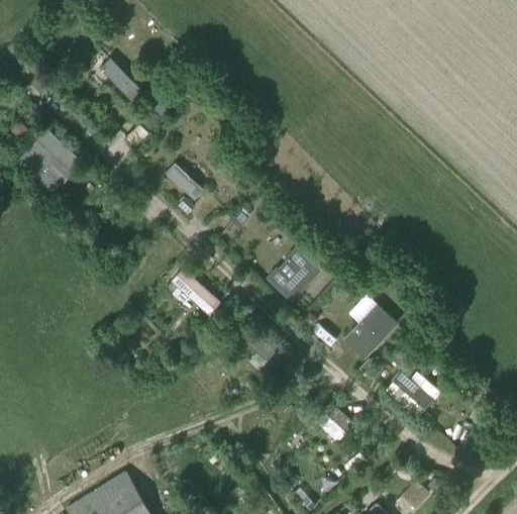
[(134,103),(144,92),(107,57),(97,68),(134,103)]
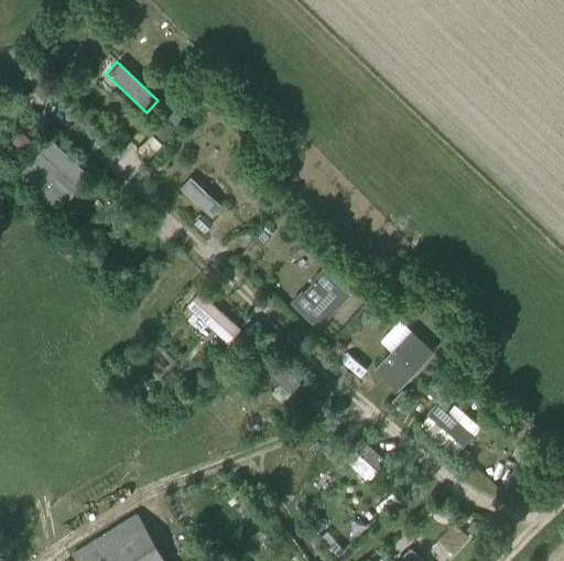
[(176,131),(165,121),(153,135),(164,144),(176,131)]
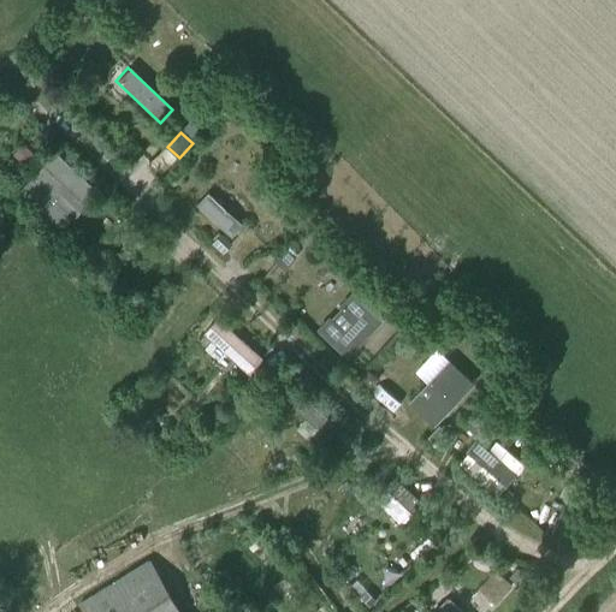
[(163,147),(144,166),(155,176),(173,158),(163,147)]
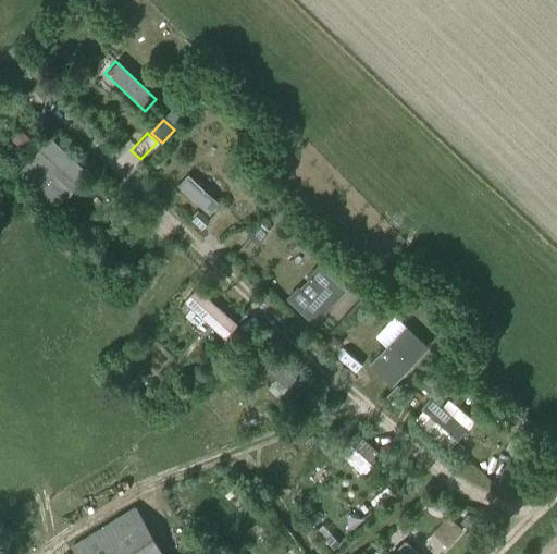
[(20,135),(12,143),(23,152),(31,145),(20,135)]
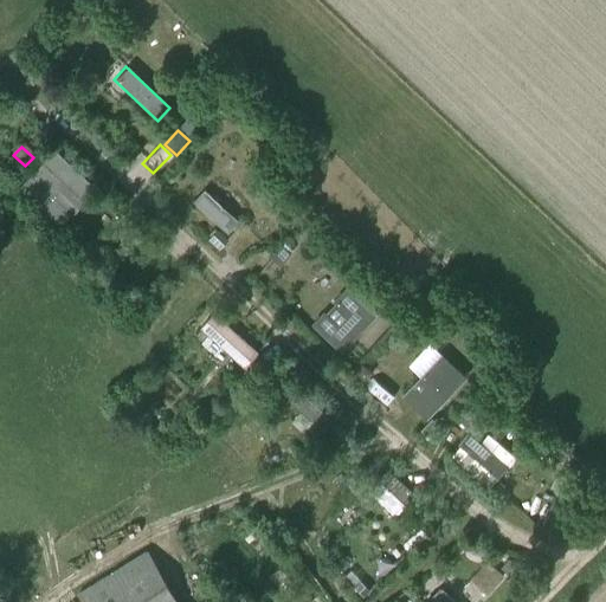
[(94,187),(55,151),(19,191),(57,226),(69,213),(73,217),(85,204),(82,200),(94,187)]
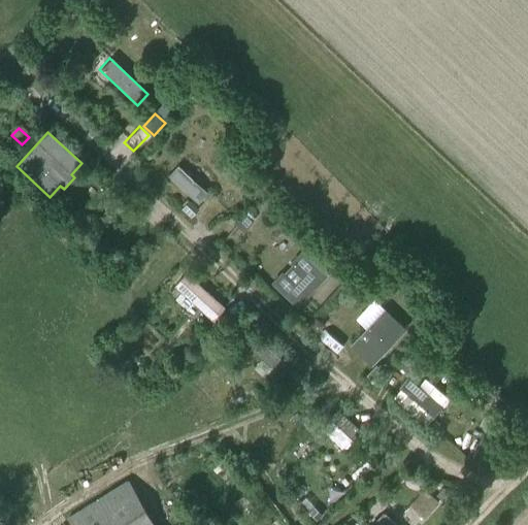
[(199,204),(208,193),(175,166),(166,177),(199,204)]
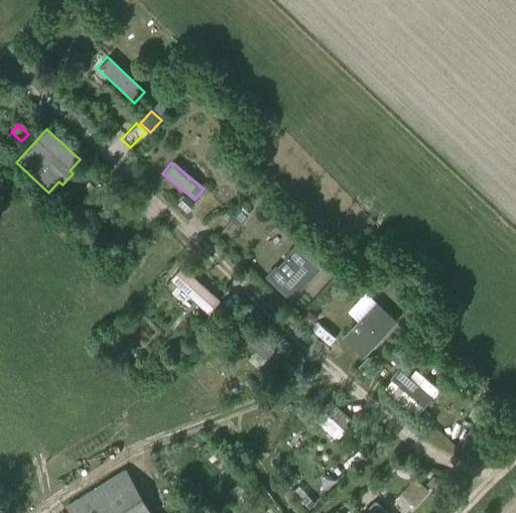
[(186,213),(192,206),(185,199),(178,206),(186,213)]
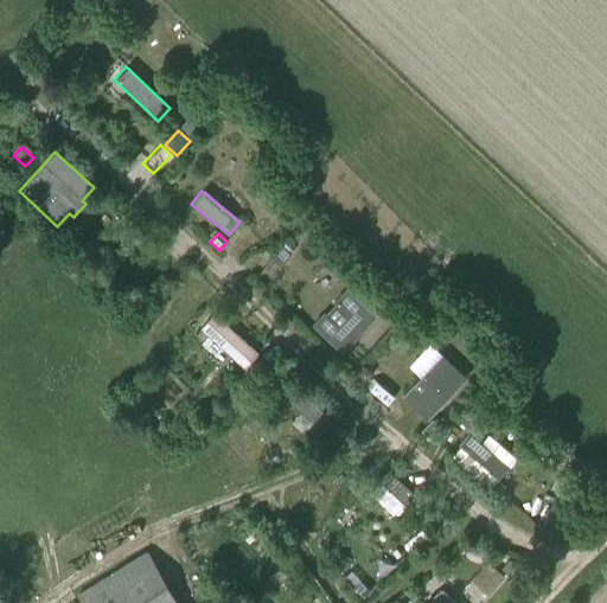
[(280,268),(292,256),(280,245),(268,257),(280,268)]
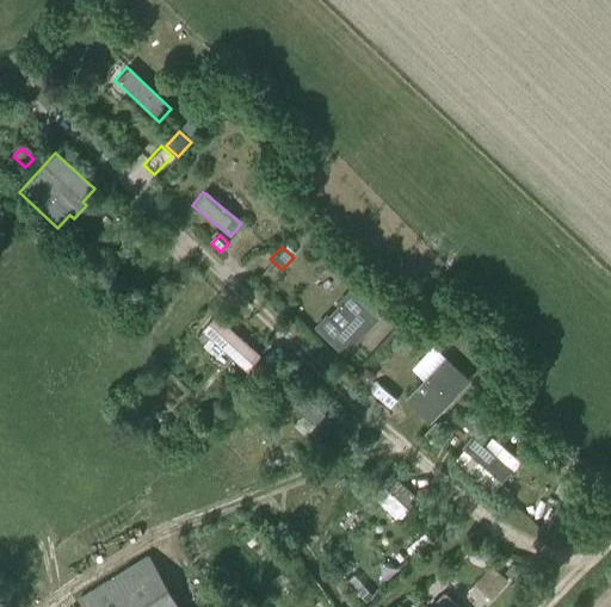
[(344,357),(380,320),(350,292),(335,307),(349,321),(341,329),(327,316),(314,329),(344,357)]
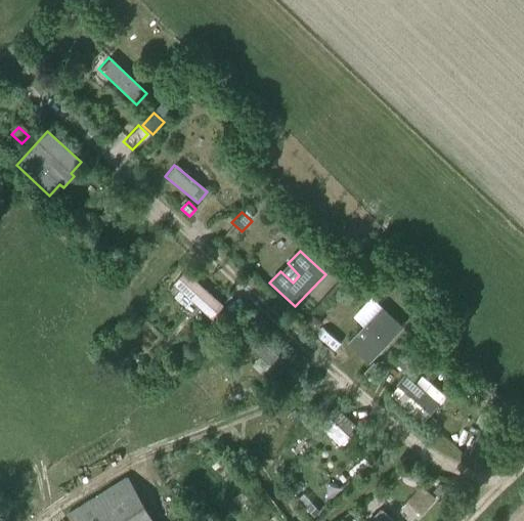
[(184,268),(170,284),(210,320),(224,306),(184,268)]
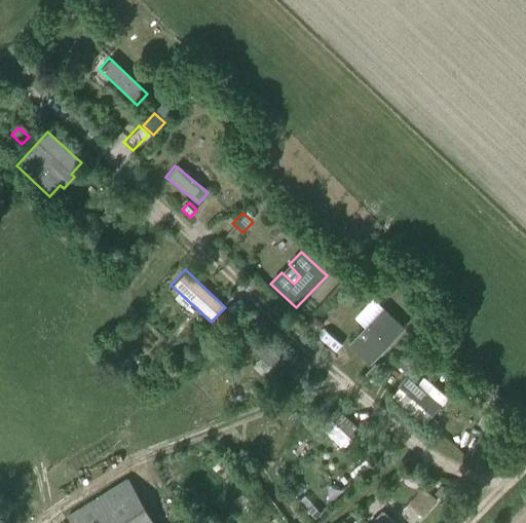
[(370,366),(405,329),(383,309),(348,346),(370,366)]
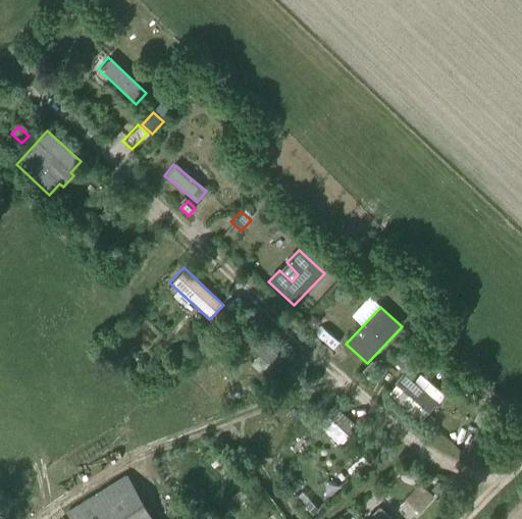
[(313,329),(318,323),(311,318),(306,324),(313,329)]
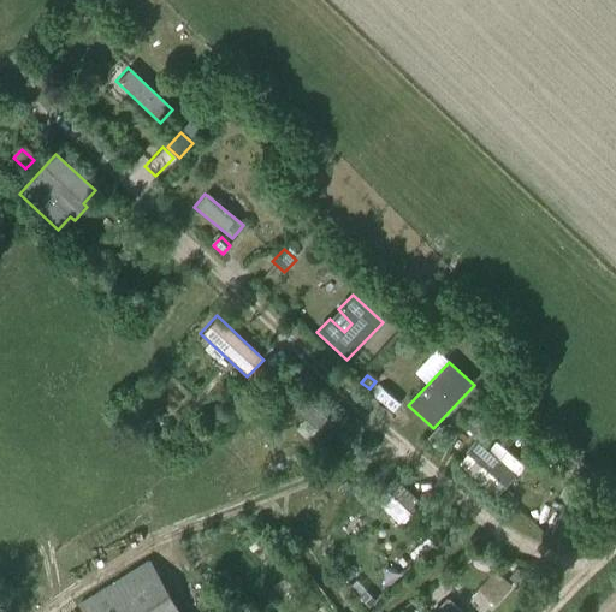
[(247,386),(240,379),(231,387),(240,394),(247,386)]
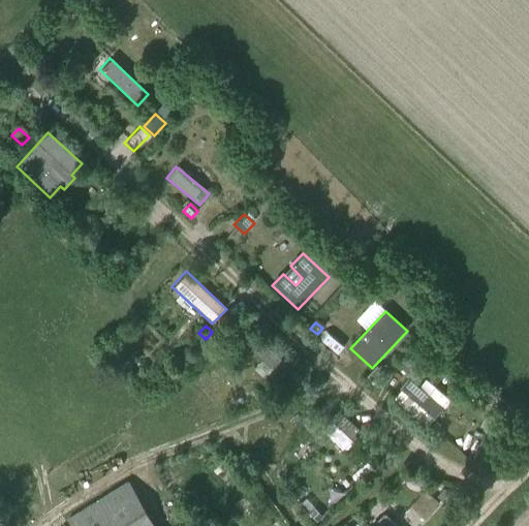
[(400,369),(407,375),(415,365),(407,359),(400,369)]
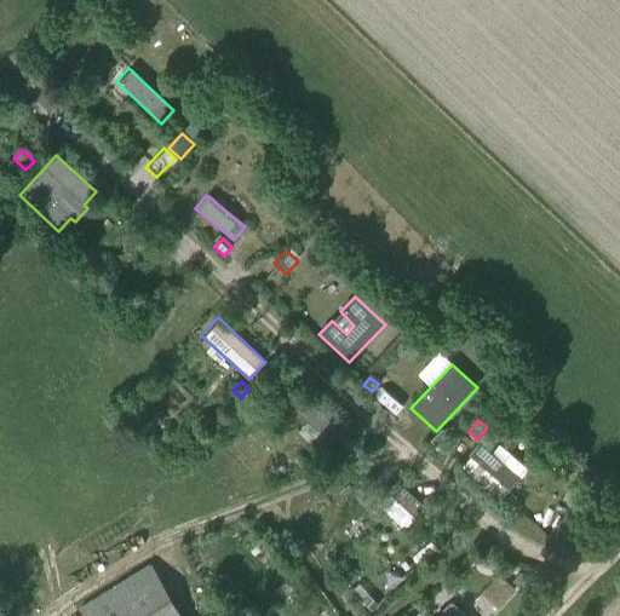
[(442,432),(432,443),(440,449),(449,438),(442,432)]
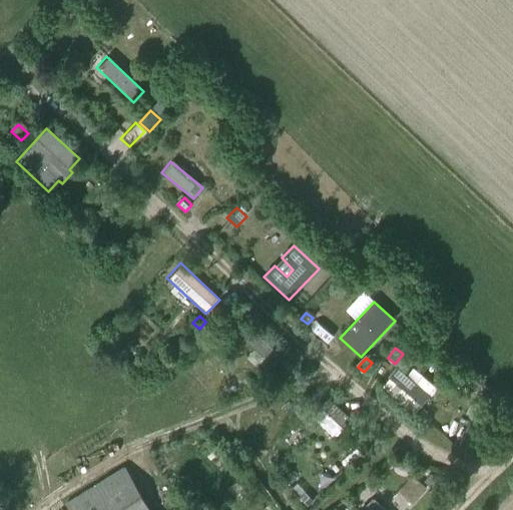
[(418,411),(436,385),(411,367),(406,374),(395,367),(382,385),(418,411)]
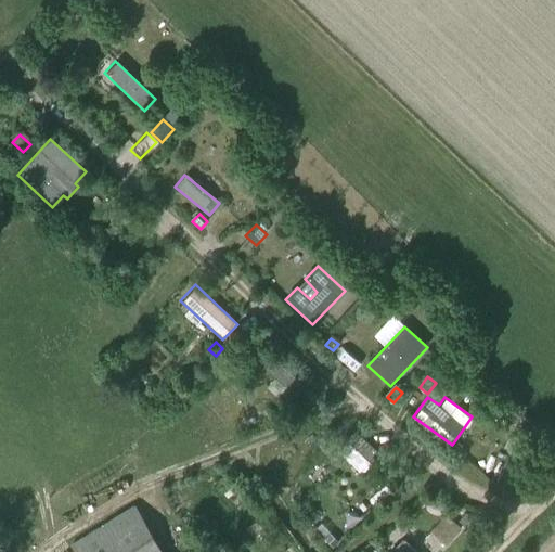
[(335,450),(362,475),(381,454),(353,429),(335,450)]
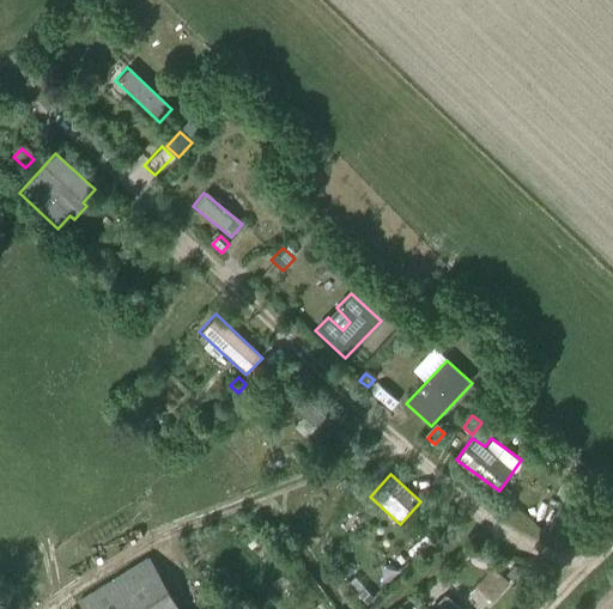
[(180,608),(149,559),(78,603),(82,608),(180,608)]
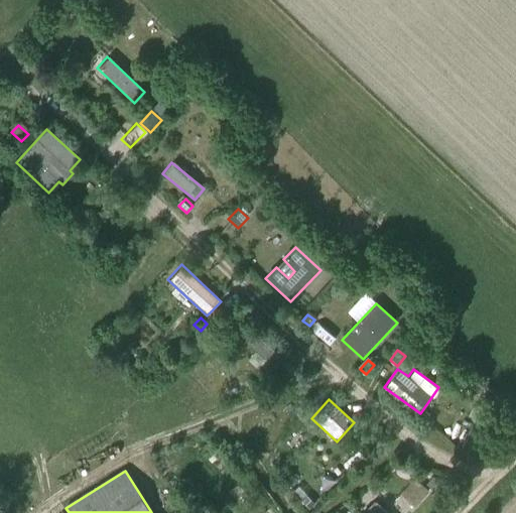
[(291,477),(285,482),(292,489),(297,483),(291,477)]
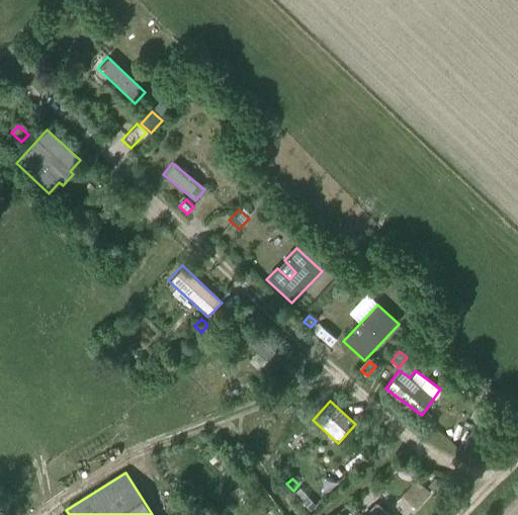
[(434,481),(428,489),(436,496),(443,488),(434,481)]
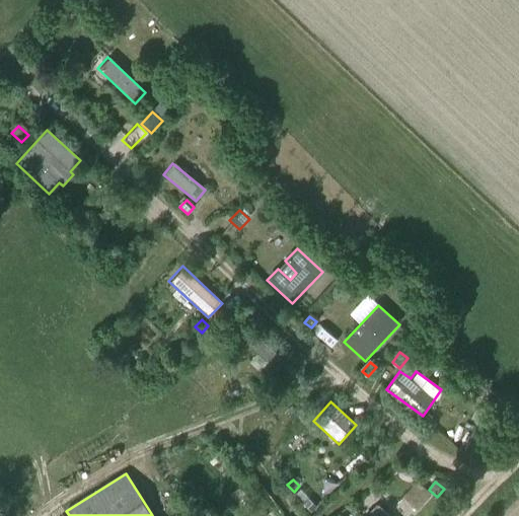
[(432,496),(417,484),(402,500),(418,513),(432,496)]
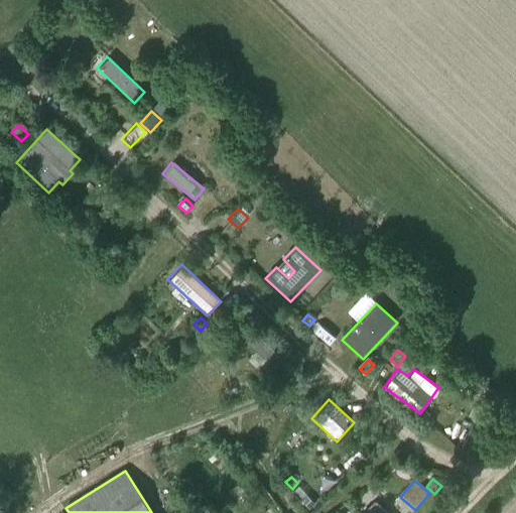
[(309,511),(314,506),(306,498),(301,503),(309,511)]
